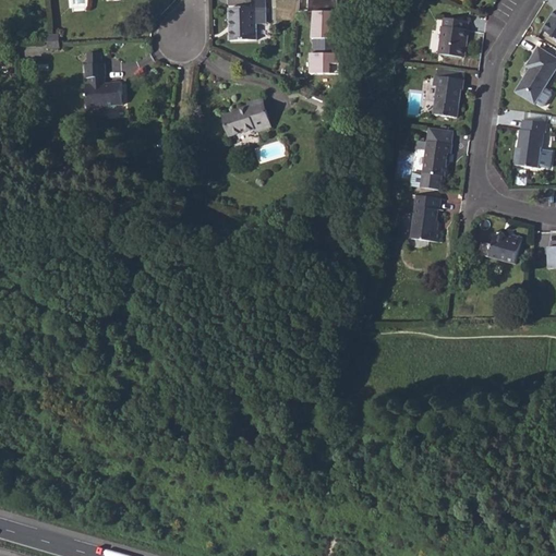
[(228,7),(229,39),(255,38),(255,22),(265,22),(265,5),(264,0),(244,0),(245,5),(228,7)]
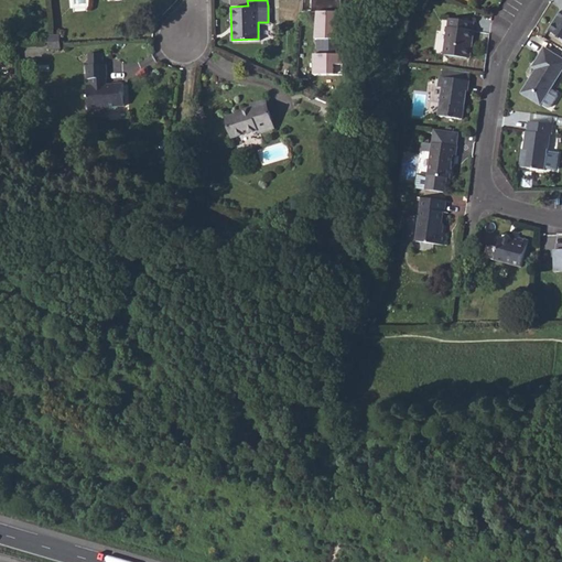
[(547,28),(561,36),(561,6),(557,15),(554,14),(547,28)]
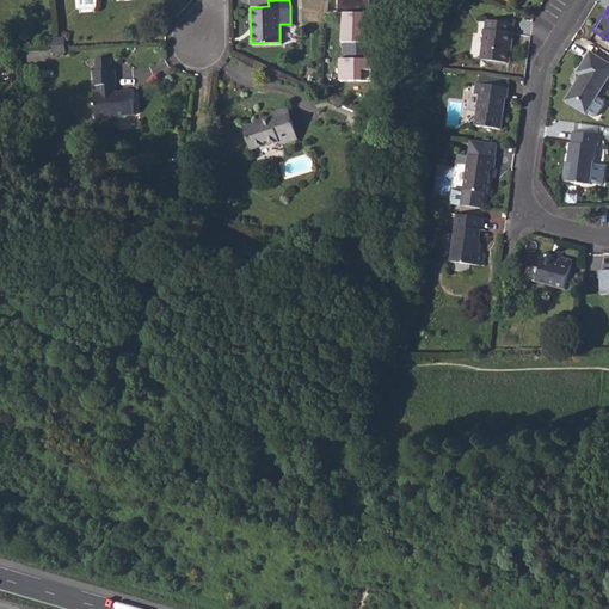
[(504,60),(506,41),(510,42),(511,31),(510,30),(511,22),(485,17),(479,57),(504,60)]
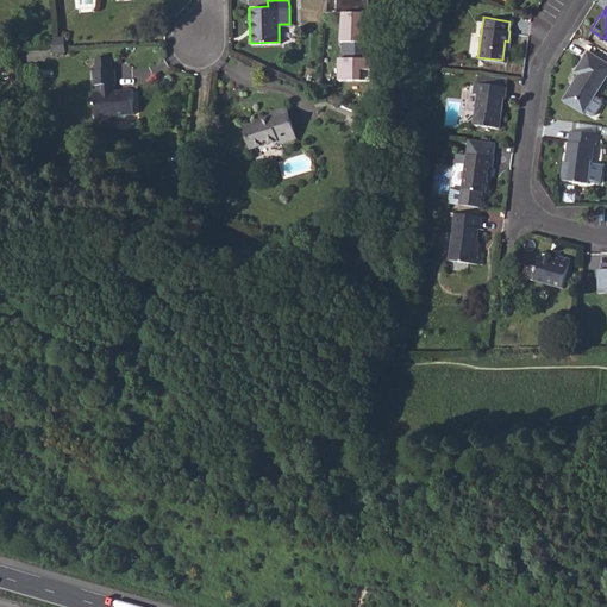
[(562,98),(582,111),(583,108),(590,113),(593,112),(600,101),(599,98),(593,94),(606,69),(606,62),(586,50),(574,70),(576,73),(562,98)]
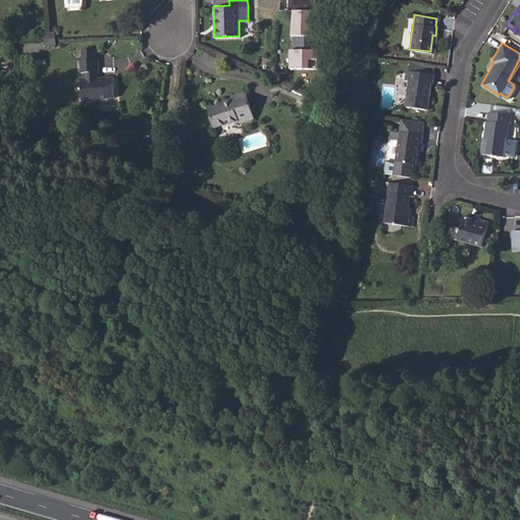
[(82,59),(94,58),(94,48),(82,49),(82,59)]
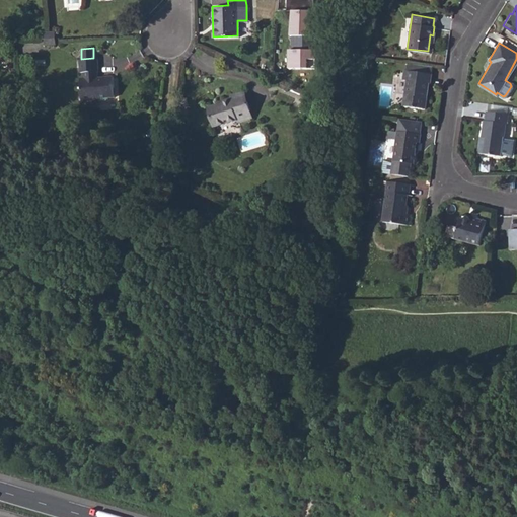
[(81,59),(78,59),(79,71),(81,71),(81,76),(79,76),(80,99),(96,99),(96,97),(108,97),(107,87),(112,87),(112,75),(101,75),(101,78),(95,78),(94,70),(96,70),(96,58),(93,58),(81,59)]
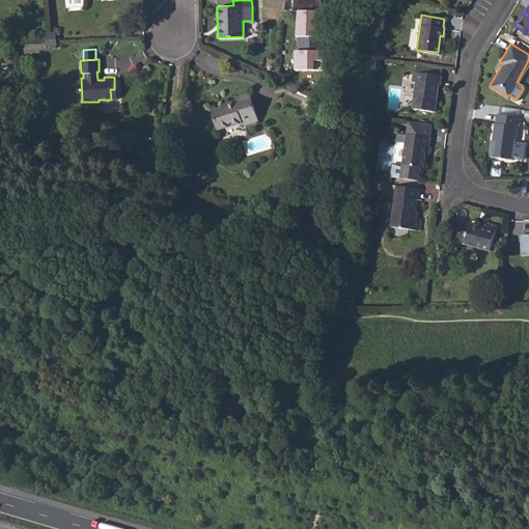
[(414,62),(413,71),(440,74),(441,65),(414,62)]
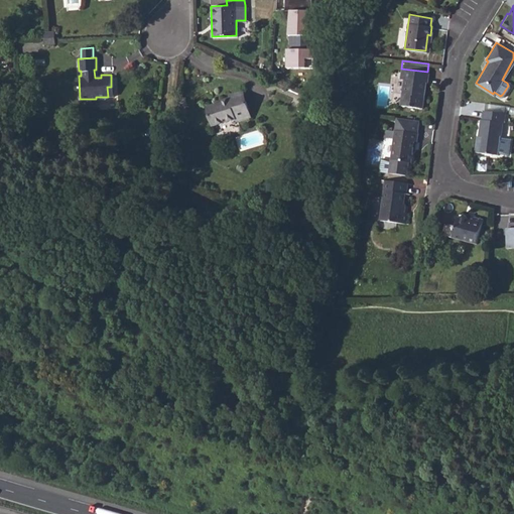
[(400,78),(403,78),(399,104),(420,107),(424,81),(426,81),(427,72),(401,69),(400,78)]
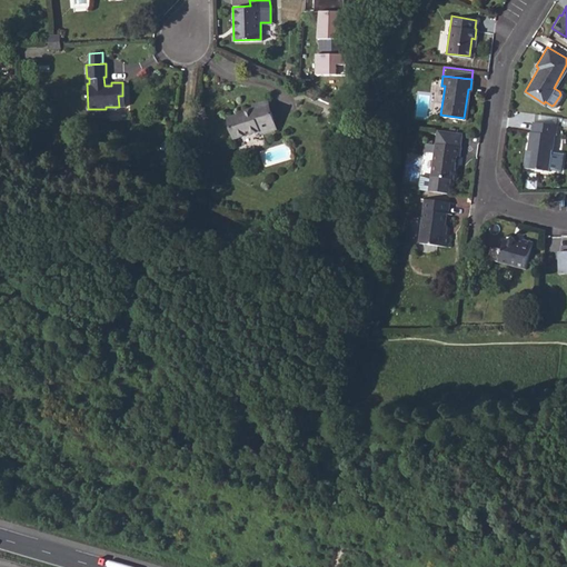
[(305,88),(302,93),(314,98),(316,93),(305,88)]
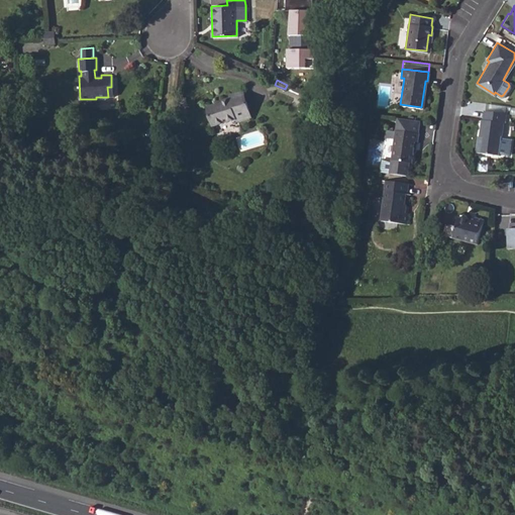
[(215,103),(206,106),(212,124),(236,117),(236,120),(250,116),(242,90),(227,94),(228,97),(219,100),(220,102),(215,103)]
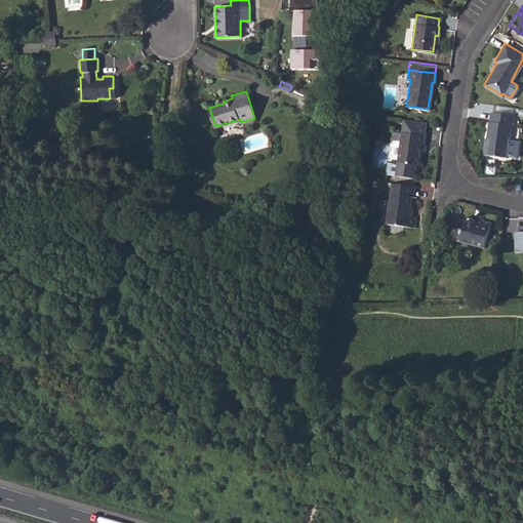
[(300,110),(313,115),(316,108),(305,102),(300,110)]
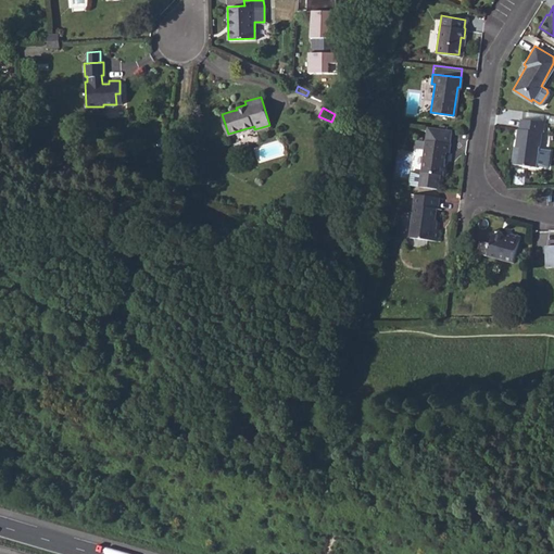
[(511,162),(536,166),(540,130),(542,130),(543,121),(520,117),(519,127),(517,127),(514,150),(513,150),(511,162)]
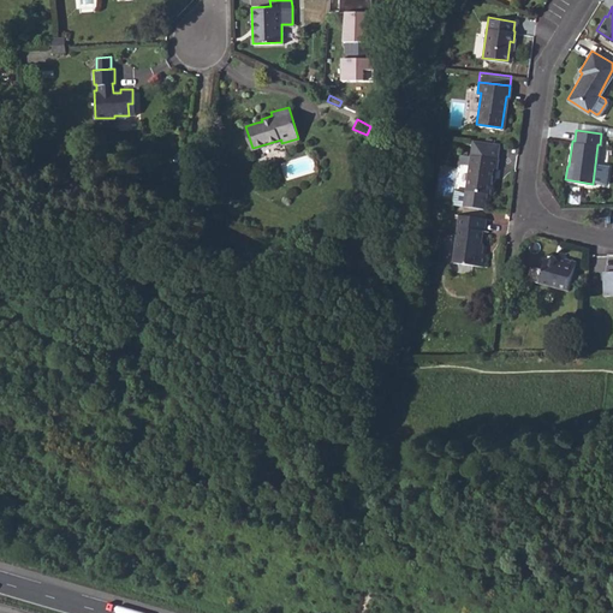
[(486,192),(489,192),(493,167),(495,167),(497,159),(499,142),(472,138),(470,155),(465,189),(463,206),(483,208),(486,192)]
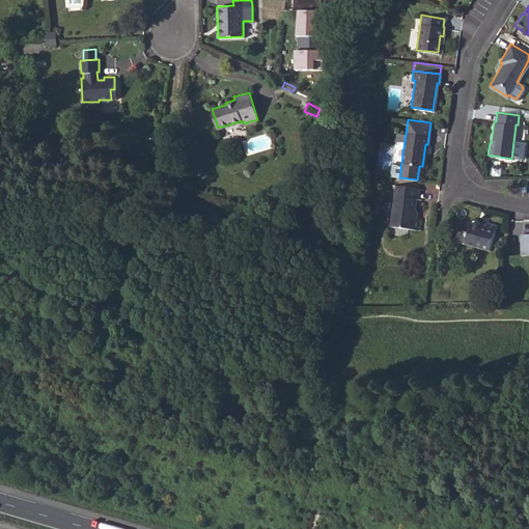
[(405,132),(397,132),(394,162),(401,162),(405,132)]
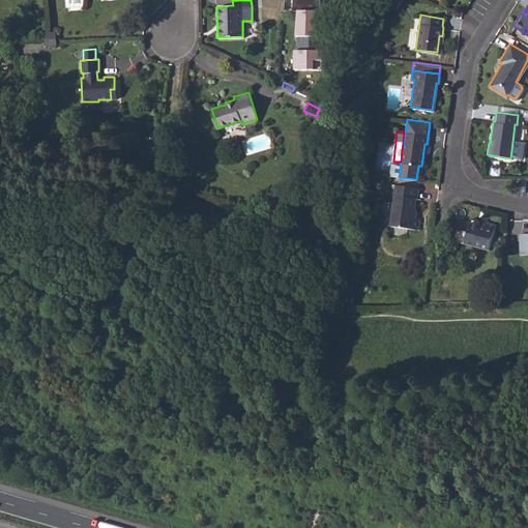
[(389,225),(416,229),(418,217),(412,216),(414,197),(416,197),(418,187),(394,184),(389,225)]
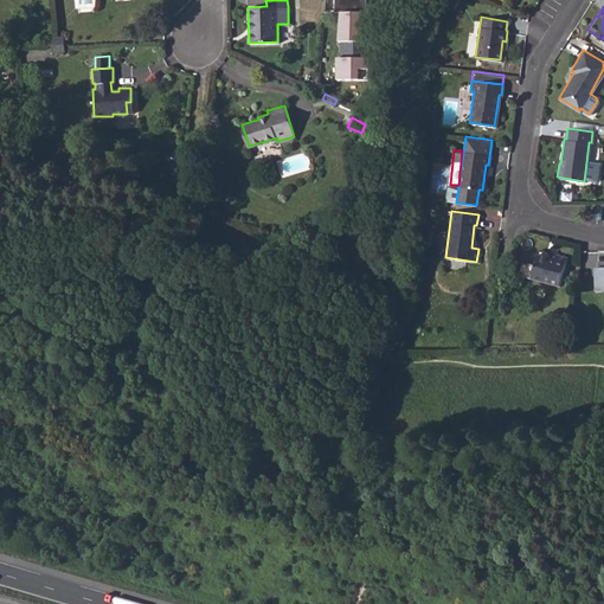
[(529,276),(558,284),(566,257),(554,254),(553,257),(537,252),(529,276)]
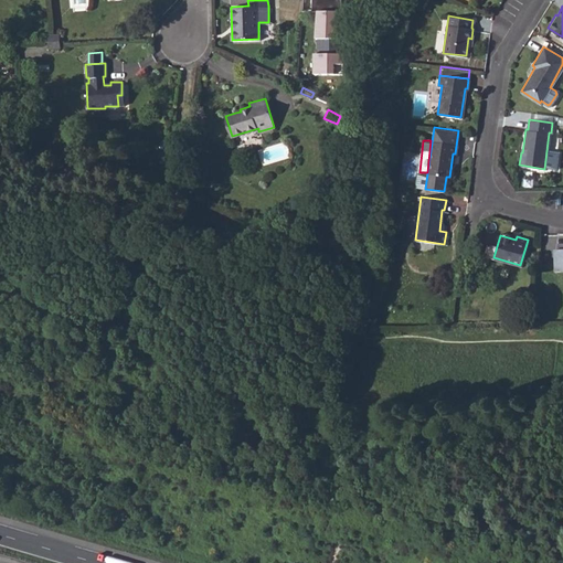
[(562,271),(562,248),(553,250),(554,271),(562,271)]
